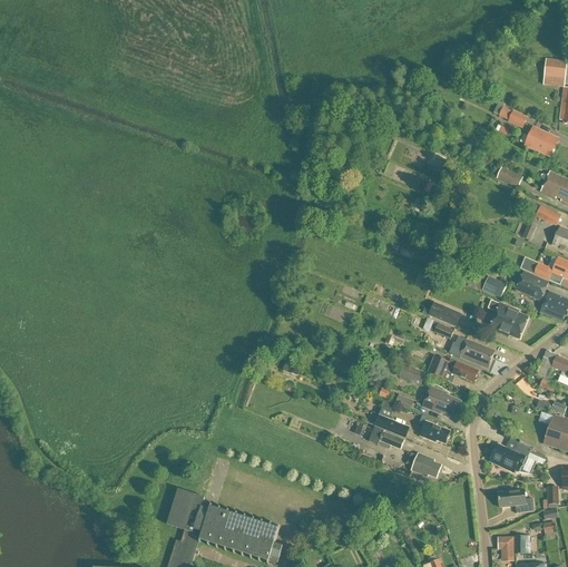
[(565,62),(546,60),(544,77),(564,79),(565,62)]
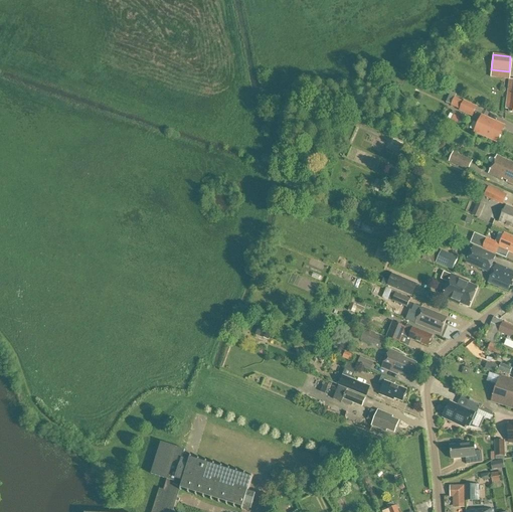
[(471,114),(475,107),(460,100),(451,95),(452,94),(448,92),(443,102),(471,114)]
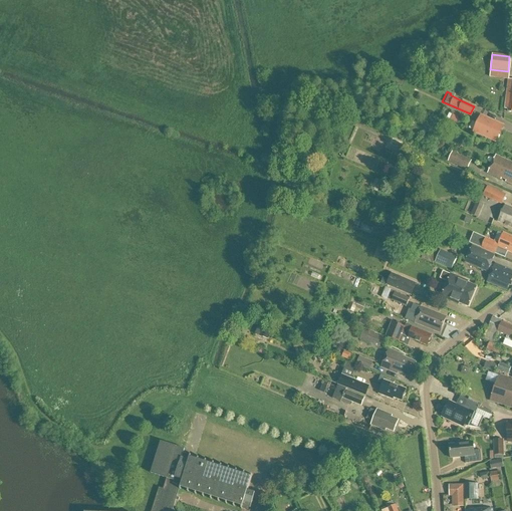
[(479,114),(472,129),(494,139),(501,124),(479,114)]
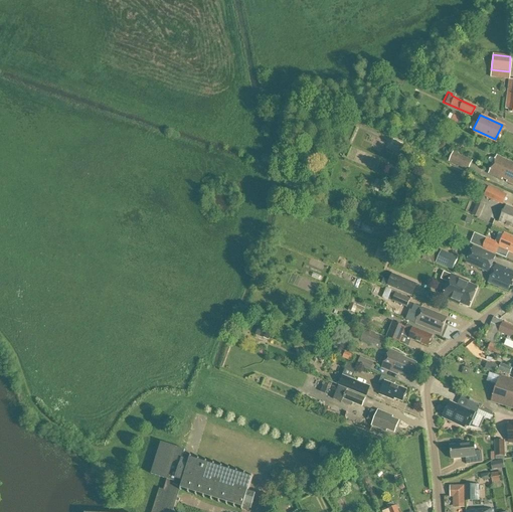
[(470,161),(451,152),(447,161),(466,169),(470,161)]
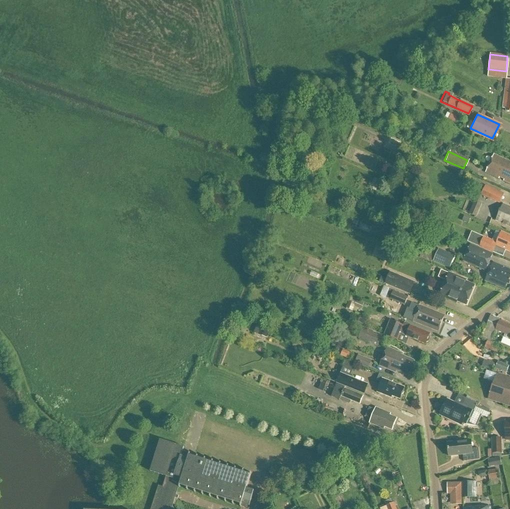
[(509,161),(492,153),(484,169),(509,181),(509,161)]
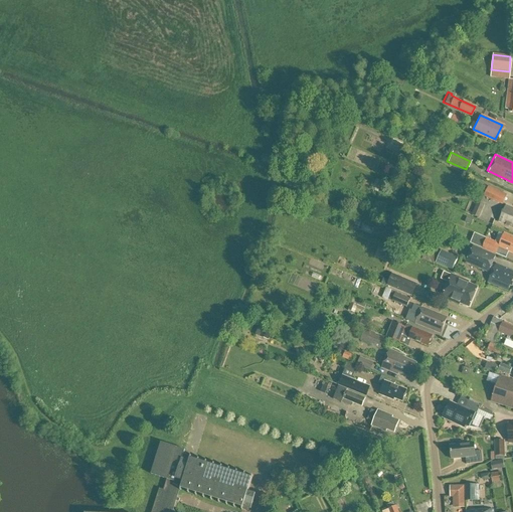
[(344,180),(350,165),(341,161),(335,177),(344,180)]
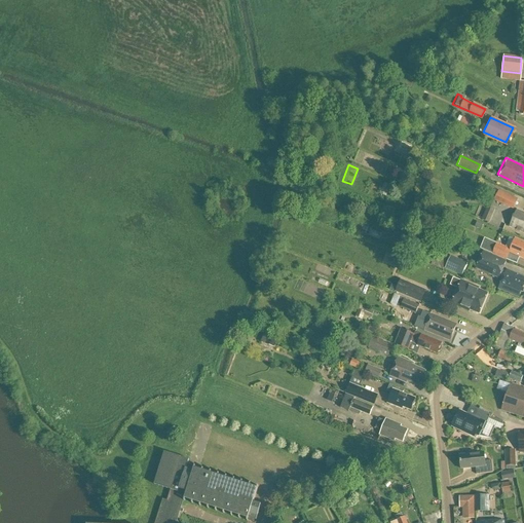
[(496,189),(492,199),(512,208),(516,197),(496,189)]
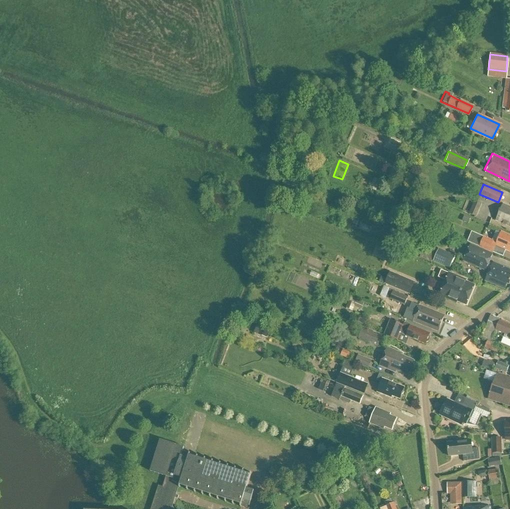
[(473,199),(467,212),(474,215),(480,202),(473,199)]
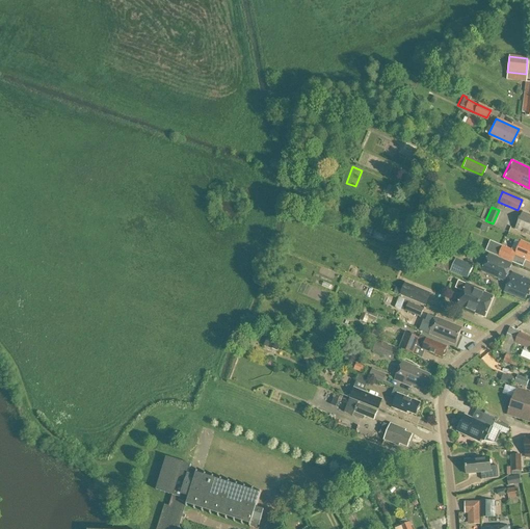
[(529,213),(522,210),(514,227),(529,233),(529,213)]
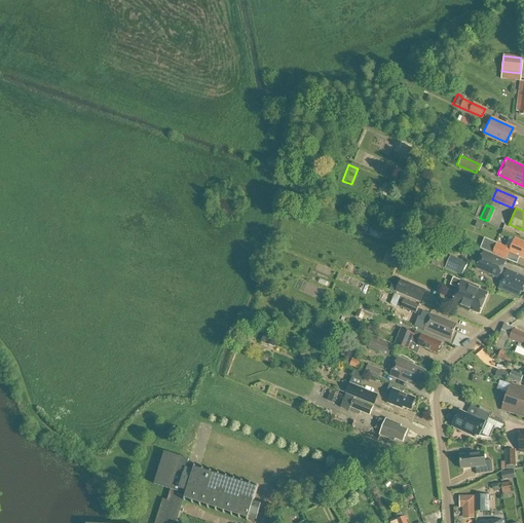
[(491,252),(495,241),(483,236),(479,247),(491,252)]
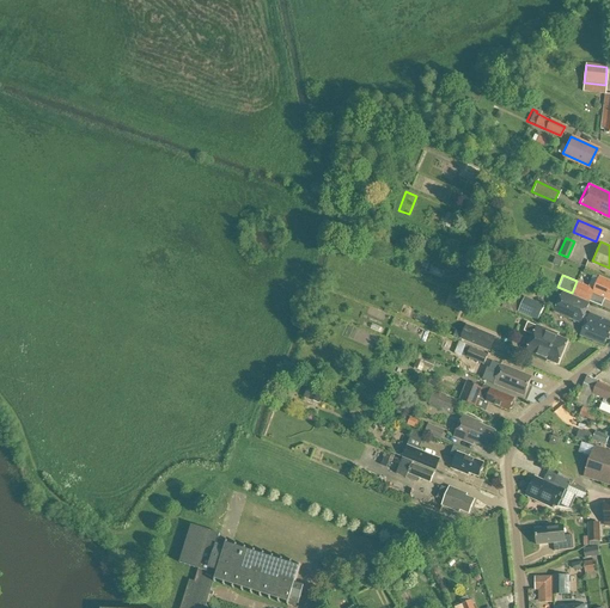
[(609,299),(609,280),(597,275),(592,288),(577,281),(572,293),(587,299),(591,292),(609,299)]
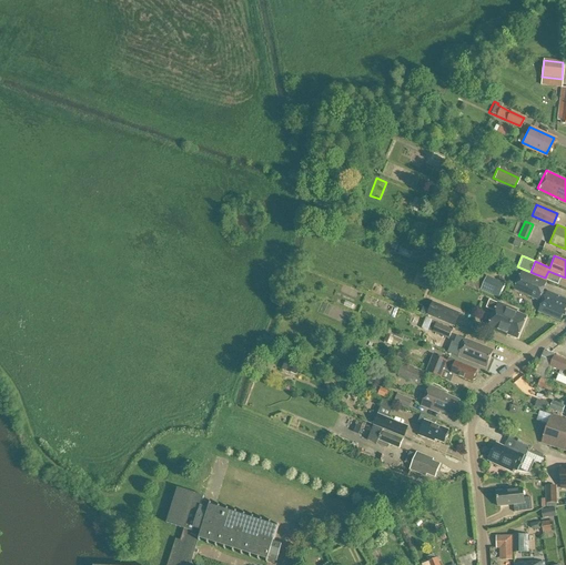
[(538,300),(546,281),(521,270),(513,290),(538,300)]
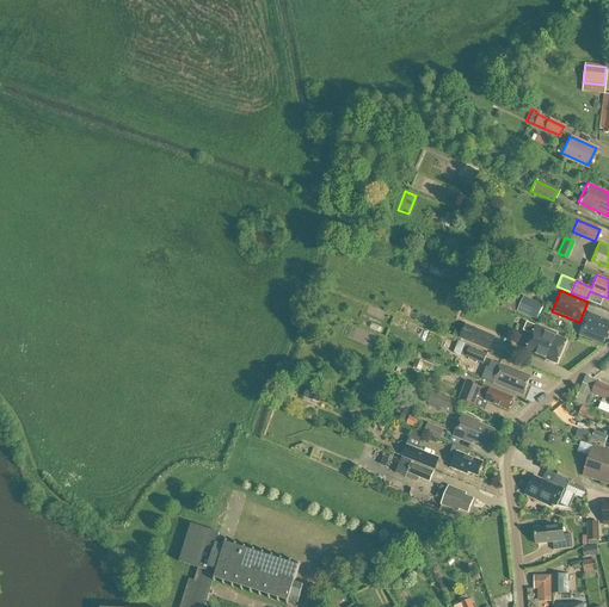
[(521,295),(515,309),(535,319),(541,304),(521,295)]
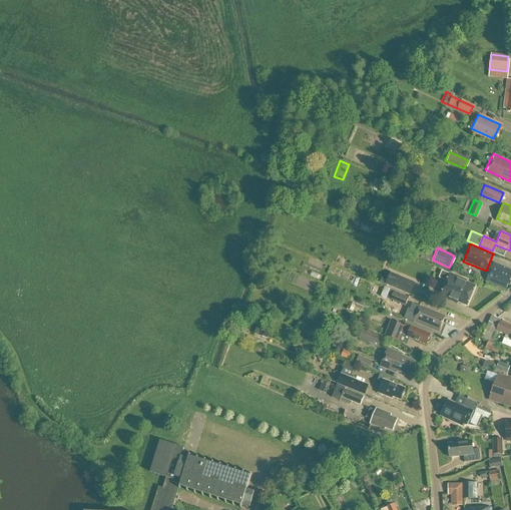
[(510,269),(492,262),(484,280),(504,289),(506,283),(508,284),(510,278),(510,269)]
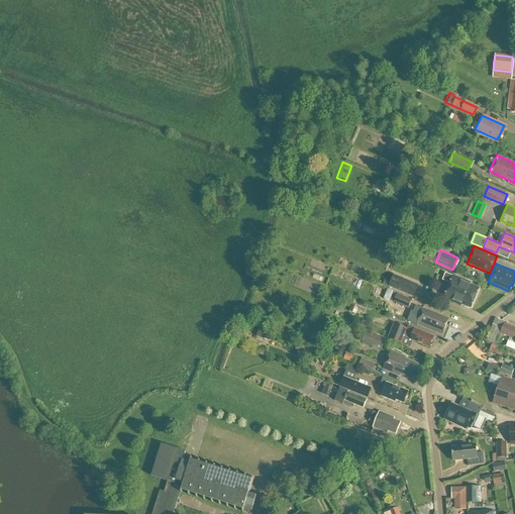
[(444,272),(441,279),(449,282),(447,286),(474,297),(478,288),(468,284),(469,282),(444,272)]
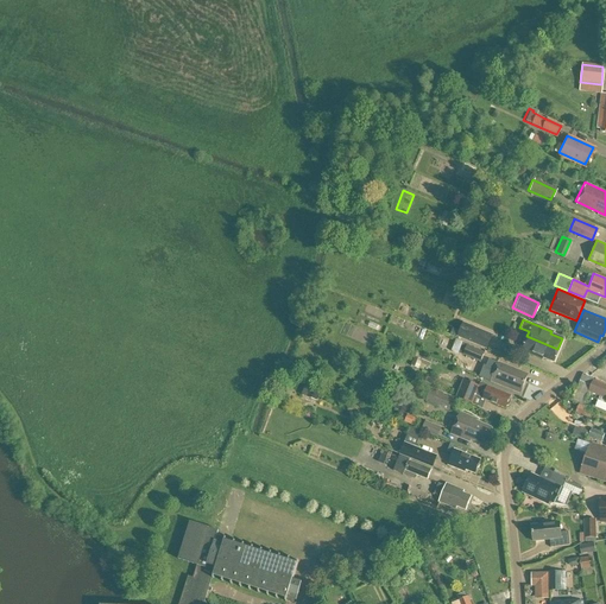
[(454,336),(484,348),(490,334),(460,322),(454,336)]
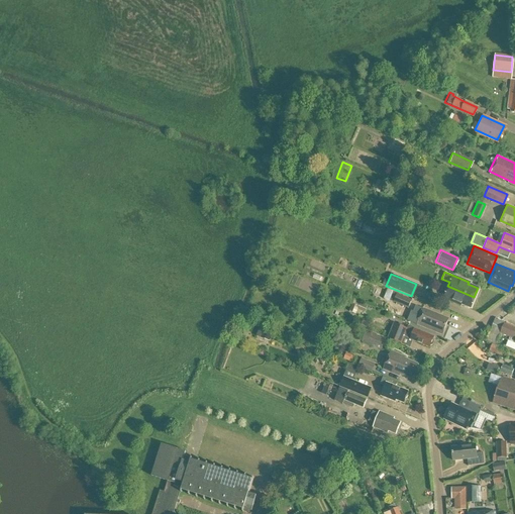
[(447,286),(442,297),(459,304),(459,302),(470,306),(474,297),(447,286)]
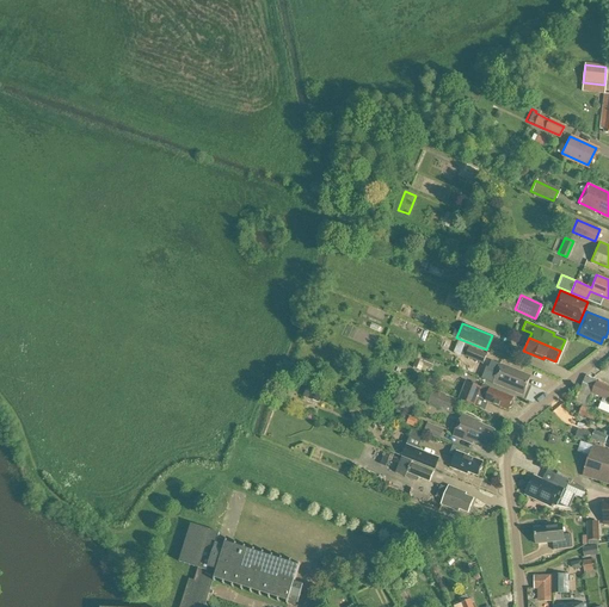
[(481,363),(485,353),(463,344),(459,353),(481,363)]
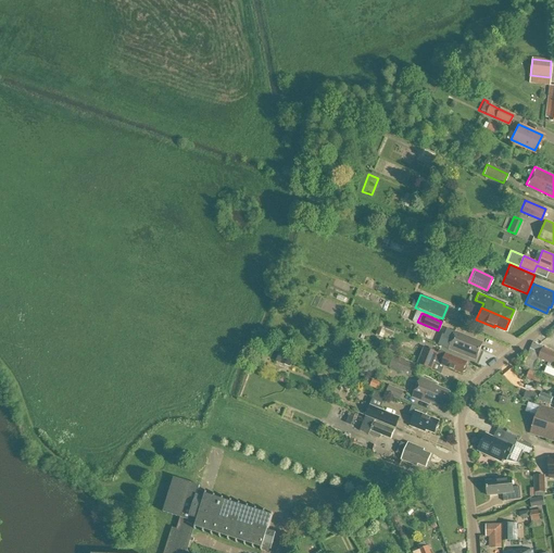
[(381,336),(385,328),(378,325),(375,334),(381,336)]
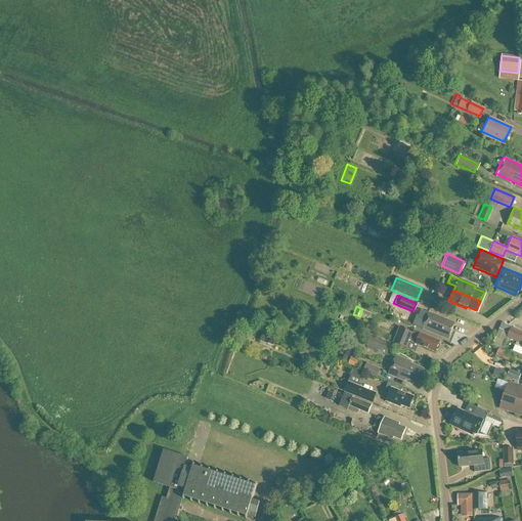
[(396,308),(394,313),(403,317),(405,311),(396,308)]
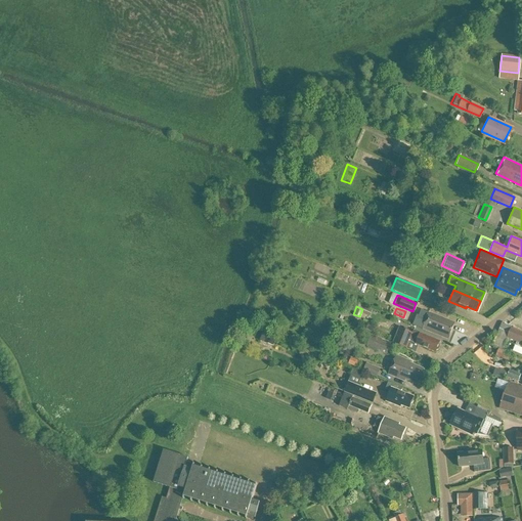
[(416,313),(411,323),(421,328),(447,338),(452,324),(449,323),(450,320),(427,312),(420,309),(418,314),(416,313)]
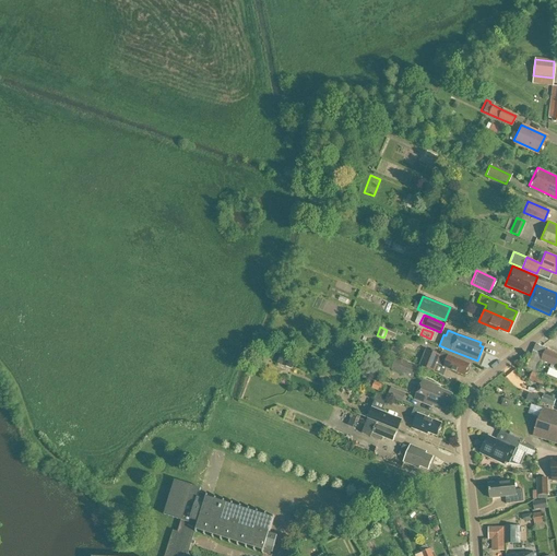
[(556,353),(543,349),(544,347),(533,343),(529,354),(523,366),(534,370),(537,362),(548,366),(545,375),(556,380),(556,378),(556,353)]
